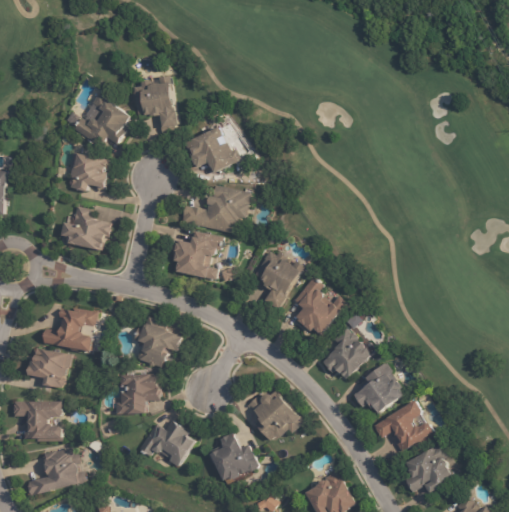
[(172,76),(175,107),(178,107),(178,113),(179,113),(180,118),(179,118),(179,122),(177,122),(177,125),(175,125),(176,131),(161,133),(160,123),(162,123),(161,112),(152,113),(152,111),(137,113),(134,85),(142,84),(141,79),(151,78),(151,80),(162,79),(161,73),(171,72),(172,76)]
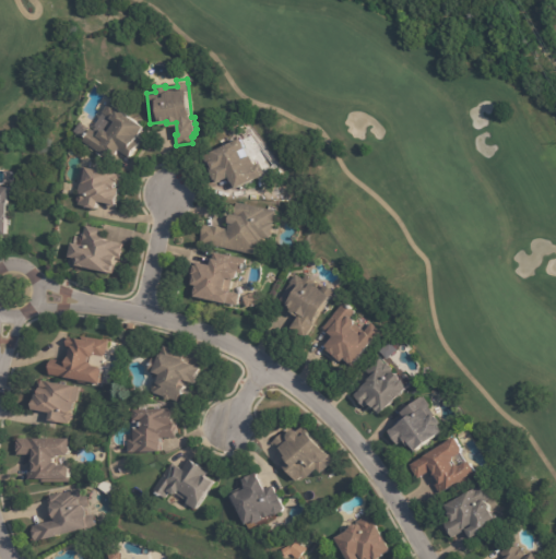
[(113,105),(116,107),(117,106),(143,125),(137,135),(141,138),(128,156),(118,150),(109,162),(81,141),(86,134),(93,139),(97,133),(92,130),(94,127),(93,126),(102,113),(101,113),(108,103),(113,105)]
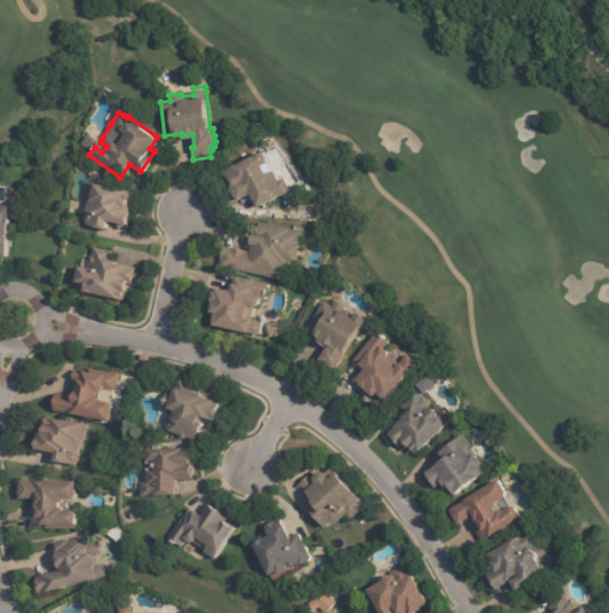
[(265,151),(269,161),(263,164),(266,170),(263,170),(266,174),(273,170),(278,181),(284,177),(290,192),(285,194),(285,193),(257,206),(253,198),(251,198),(249,194),(235,201),(227,186),(231,183),(230,181),(227,183),(221,170),(263,150),(265,151)]
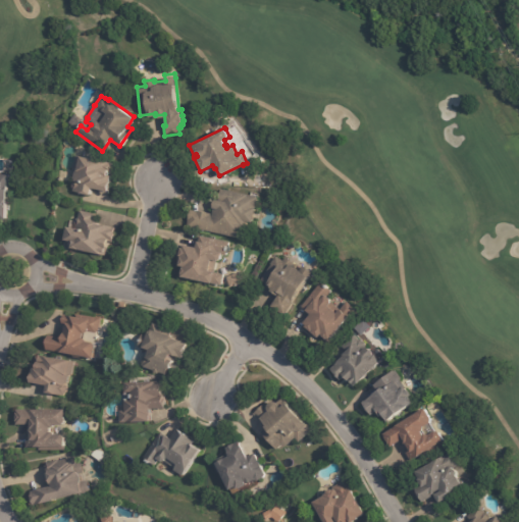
[(81,156),(104,160),(107,163),(110,164),(112,167),(111,172),(109,181),(108,180),(107,191),(90,188),(89,195),(70,192),(70,190),(69,188),(70,184),(72,181),(73,170),(71,169),(73,156),(79,157),(79,156),(81,156)]
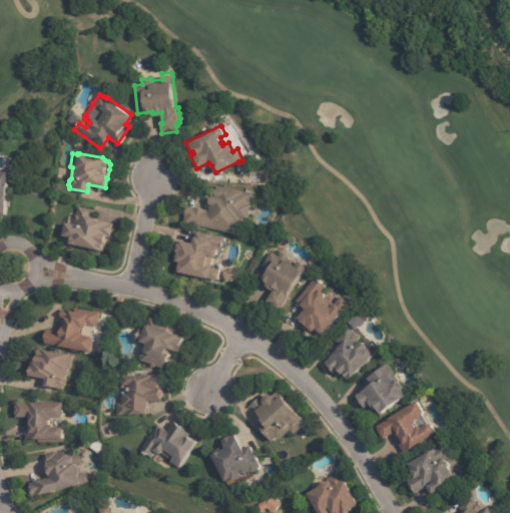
[(218,185),(242,189),(242,191),(252,193),(250,203),(249,203),(246,217),(241,216),(240,224),(238,224),(237,234),(181,223),(185,206),(191,207),(191,206),(205,209),(205,210),(207,211),(208,203),(207,203),(209,194),(214,195),(216,185),(218,185)]
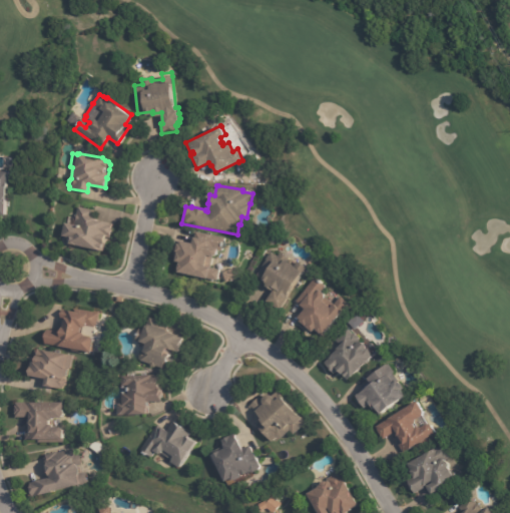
[(91,211),(93,212),(92,218),(97,218),(96,220),(113,224),(109,240),(106,239),(103,251),(69,244),(68,240),(69,237),(63,235),(65,223),(74,225),(74,222),(73,220),(73,217),(75,216),(77,208),(91,211)]
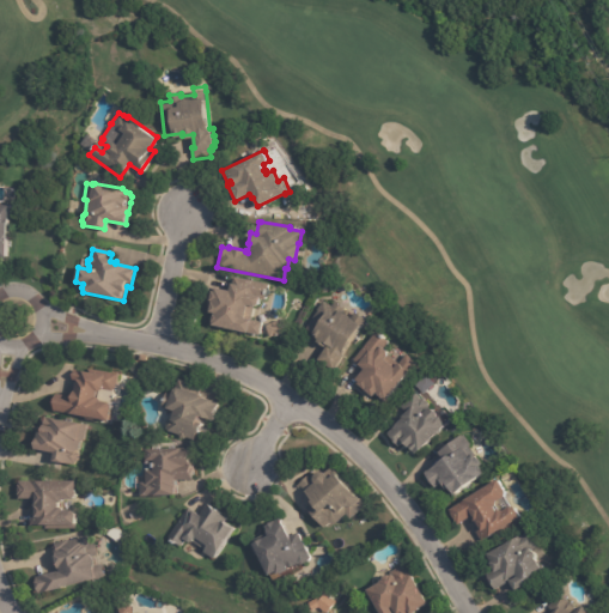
[(266,287),(266,289),(268,290),(266,297),(265,297),(263,302),(259,302),(259,304),(254,309),(251,309),(250,319),(251,320),(250,321),(261,323),(259,335),(247,333),(247,332),(213,325),(213,326),(208,325),(208,323),(207,323),(207,320),(209,321),(211,314),(208,313),(211,301),(209,301),(211,291),(213,291),(214,287),(229,290),(231,278),(266,284),(266,287)]
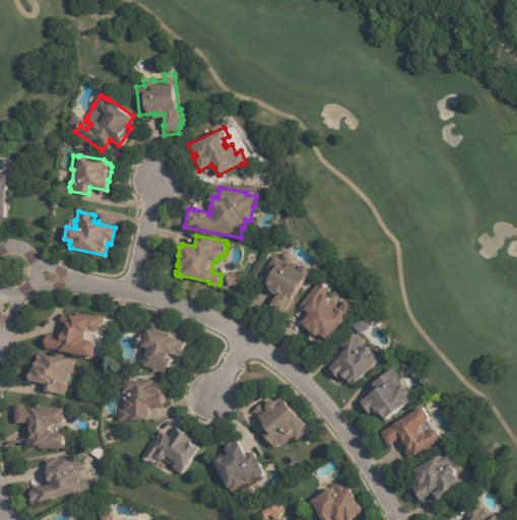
[(309,271),(289,299),(292,300),(283,312),(270,304),(277,293),(269,286),(270,285),(259,278),(269,263),(267,262),(270,259),(271,259),(274,255),(280,259),(282,255),(291,260),(288,262),(298,268),(301,264),(309,270),(309,271)]
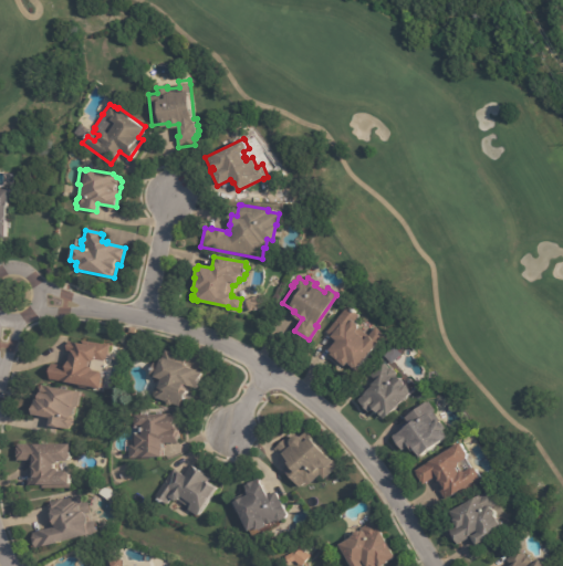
[(357,327),(354,331),(364,338),(374,326),(384,334),(353,371),(331,354),(330,355),(326,352),(329,349),(327,349),(335,339),(332,337),(332,338),(330,337),(324,333),(345,306),(350,310),(351,307),(354,311),(353,312),(357,315),(353,321),(357,324),(357,327)]
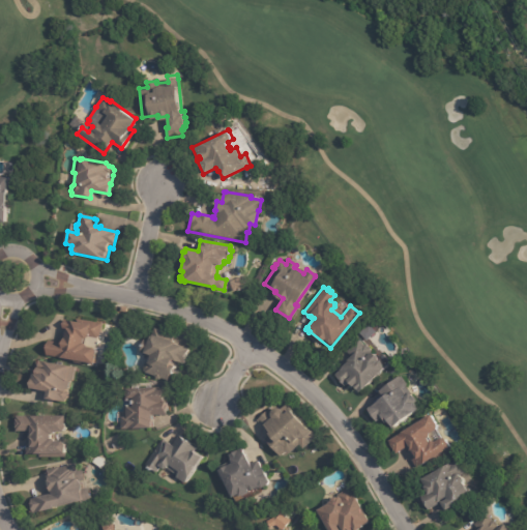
[(95,336),(88,335),(85,336),(85,341),(86,345),(94,346),(96,349),(94,361),(93,361),(93,363),(83,361),(80,362),(72,361),(70,358),(46,354),(48,340),(62,343),(63,335),(64,336),(65,329),(61,329),(63,319),(67,320),(67,317),(101,323),(99,334),(96,337),(95,336)]
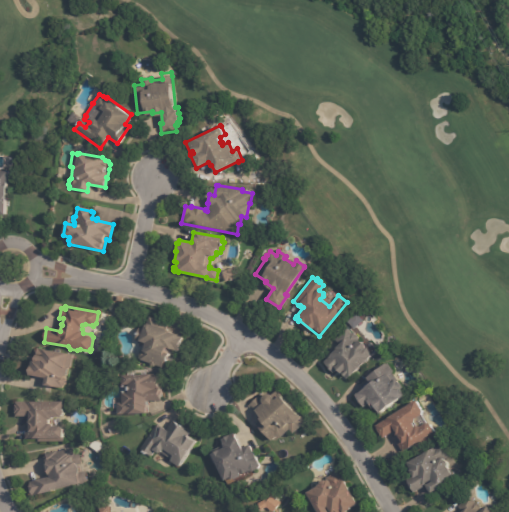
[(352,315),(360,322),(354,329),(346,322),(352,315)]
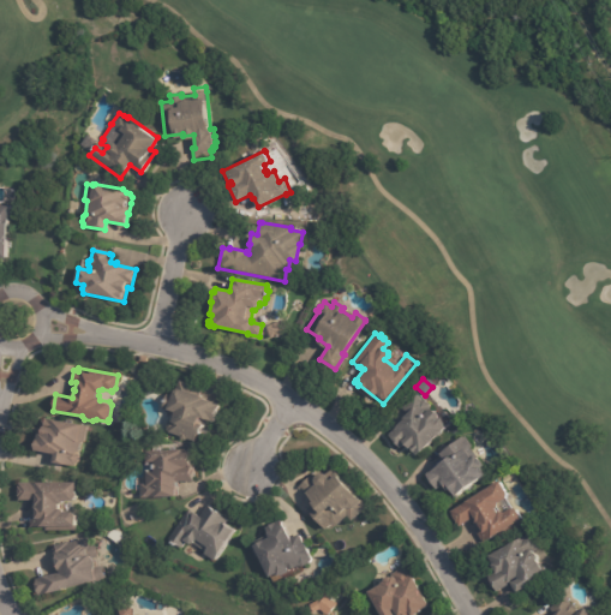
[(198,395),(203,396),(202,399),(217,404),(214,416),(215,416),(213,422),(201,417),(197,427),(202,427),(199,433),(198,433),(195,441),(186,439),(184,441),(181,440),(178,436),(163,433),(165,428),(163,427),(165,423),(167,421),(168,419),(171,421),(174,411),(169,410),(168,411),(160,407),(163,394),(171,396),(173,390),(174,389),(178,380),(199,387),(197,395),(198,395)]
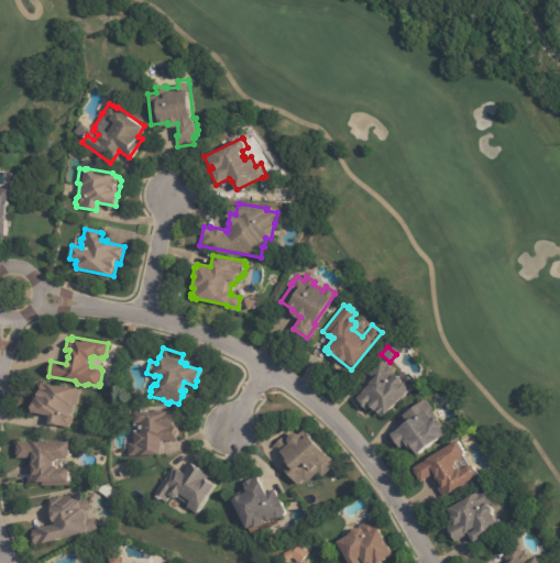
[(408,388),(381,417),(375,411),(376,409),(372,404),(366,409),(355,398),(370,383),(369,383),(372,379),(365,374),(380,361),(393,374),(397,375),(403,379),(403,383),(404,382),(406,384),(409,382),(413,385),(408,388)]
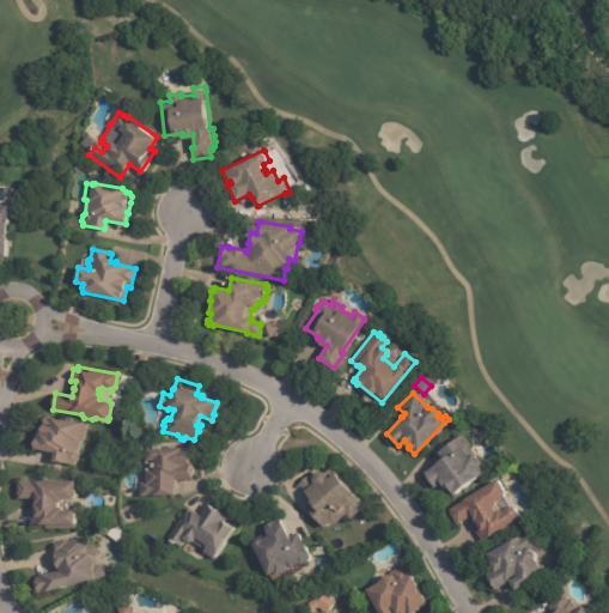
[(58,461),(53,461),(54,450),(34,448),(36,429),(41,430),(42,423),(47,424),(47,416),(80,422),(80,423),(86,423),(84,439),(80,439),(79,448),(77,449),(77,453),(78,454),(77,460),(74,462),(73,463),(58,461)]
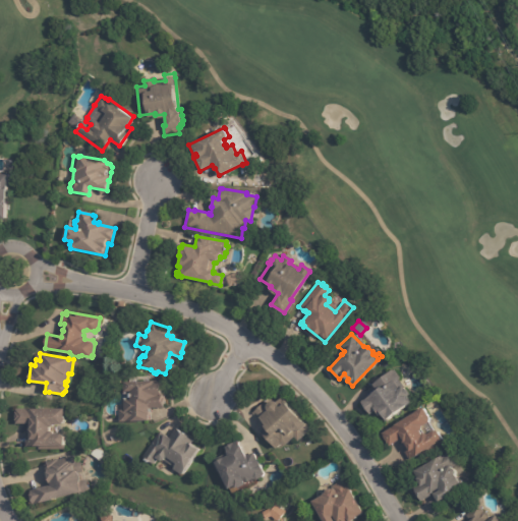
[(394,370),(400,378),(398,379),(403,385),(404,384),(410,394),(408,396),(412,400),(408,405),(407,403),(389,418),(384,412),(382,413),(377,407),(370,412),(367,409),(365,411),(359,404),(362,401),(361,401),(364,398),(364,399),(376,389),(371,384),(392,369),(393,370),(394,369),(394,370)]
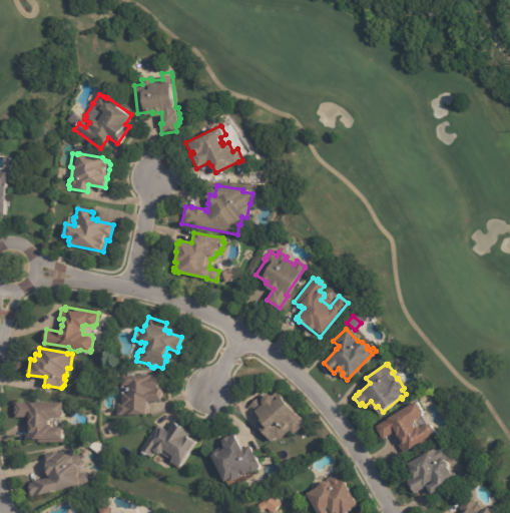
[(158,386),(158,389),(159,389),(159,397),(160,397),(160,403),(146,404),(146,408),(145,408),(146,414),(123,415),(123,417),(115,417),(115,405),(120,405),(120,395),(127,394),(127,392),(126,392),(126,387),(128,387),(128,385),(127,385),(127,386),(120,387),(120,384),(119,383),(119,380),(120,380),(120,377),(150,375),(150,376),(157,376),(157,385),(158,385),(158,386)]
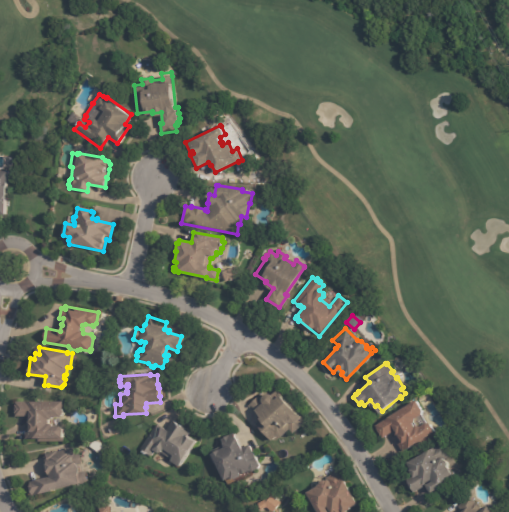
[(279,394),(297,413),(298,413),(301,416),(300,417),(304,422),(291,433),(287,429),(279,436),(274,436),(269,440),(254,424),(260,418),(261,419),(261,418),(255,412),(255,413),(249,407),(247,409),(245,407),(255,398),(256,398),(259,396),(261,398),(262,396),(264,394),(266,393),(268,393),(271,395),(275,399),(279,394)]
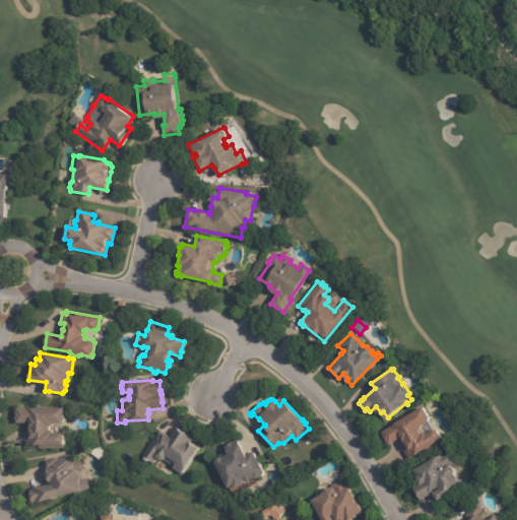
[(429,420),(423,424),(423,428),(421,429),(423,433),(425,431),(429,432),(434,429),(439,429),(444,437),(443,438),(445,441),(422,455),(419,452),(409,459),(404,451),(409,447),(407,443),(405,445),(401,439),(404,438),(402,435),(388,444),(381,432),(404,417),(403,416),(409,412),(410,413),(424,405),(431,416),(430,420),(429,420)]
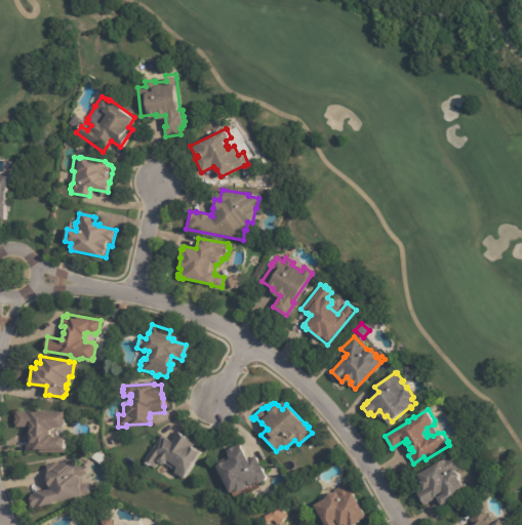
[(53,427),(52,429),(49,429),(50,433),(51,433),(54,435),(61,435),(65,437),(65,452),(38,452),(38,448),(25,449),(25,439),(31,439),(31,435),(28,435),(28,428),(30,428),(30,423),(29,423),(29,427),(14,427),(14,411),(65,410),(65,422),(62,426),(54,426),(53,427)]
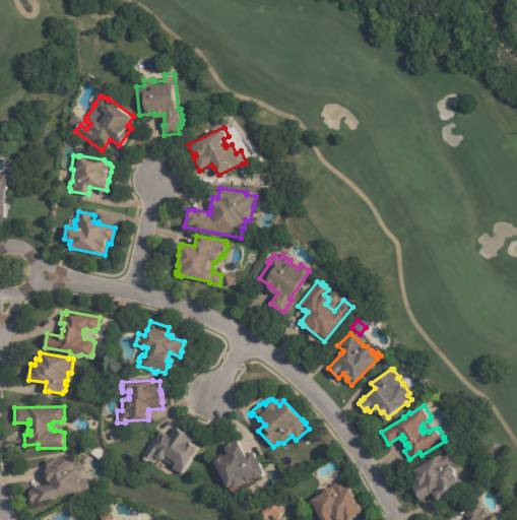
[(176,427),(190,438),(188,441),(198,448),(180,473),(172,467),(173,466),(163,458),(162,460),(156,457),(152,462),(149,460),(148,462),(144,459),(145,458),(141,456),(158,432),(163,434),(164,433),(169,436),(175,427),(176,427)]
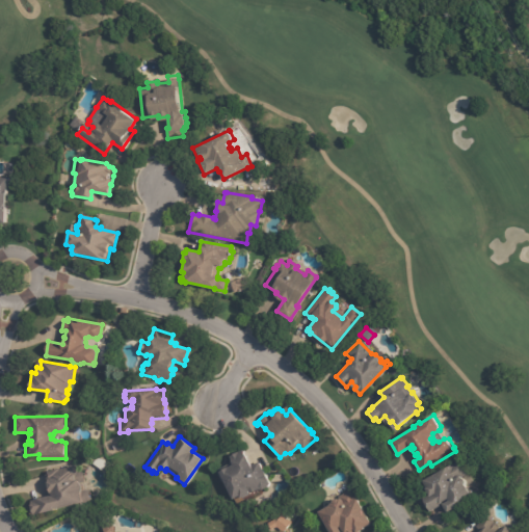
[(243,451),(244,454),(246,453),(252,464),(258,461),(270,483),(268,484),(267,486),(262,489),(259,488),(242,498),(240,495),(235,498),(225,480),(221,482),(215,470),(232,460),(229,456),(238,451),(238,452),(242,450),(243,451)]
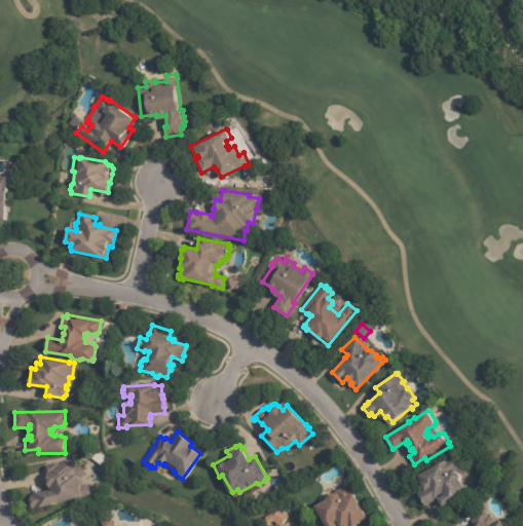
[(461,478),(467,487),(470,491),(443,505),(439,497),(425,504),(418,492),(425,488),(418,475),(455,454),(462,467),(457,471),(458,472),(460,474),(461,476),(461,478)]
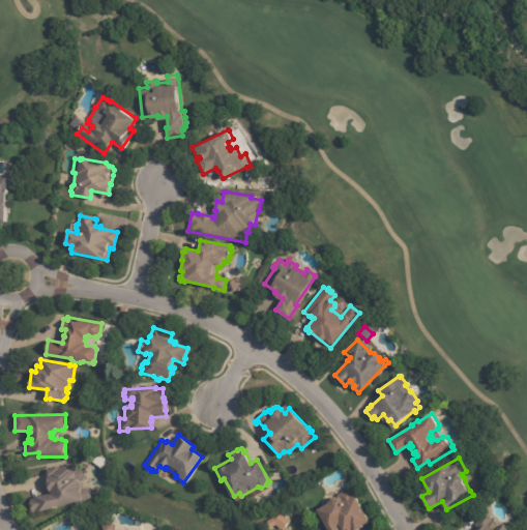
[(82,472),(84,481),(81,481),(83,491),(88,489),(91,500),(83,502),(82,500),(55,507),(55,508),(32,514),(29,500),(51,495),(48,480),(45,478),(44,474),(46,472),(75,465),(77,472),(81,471),(82,472)]
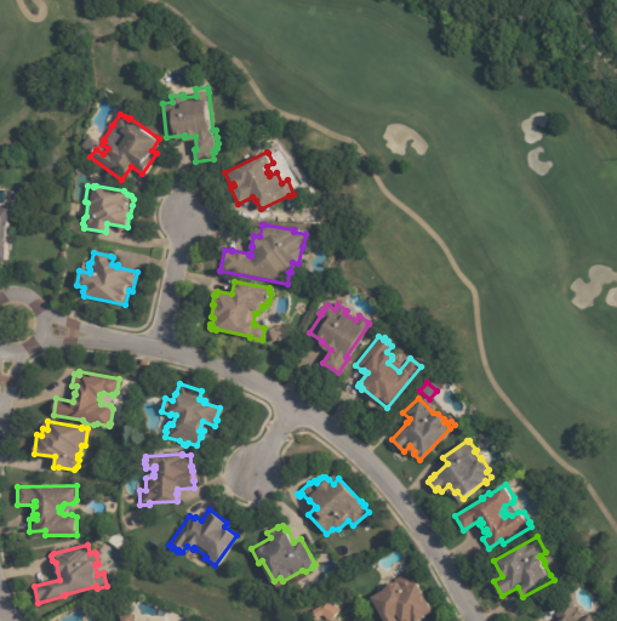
[(421,620),(418,620),(384,620),(371,597),(387,587),(387,585),(390,582),(392,581),(395,581),(394,579),(410,569),(433,610),(426,614),(427,616),(421,620)]
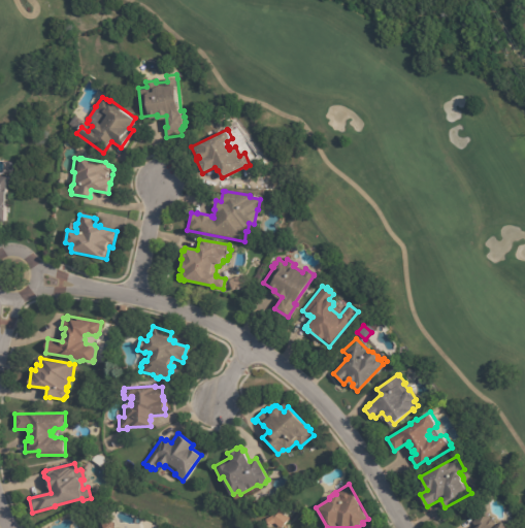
[(283,525),(280,527),(279,527),(273,523),(267,526),(264,519),(276,513),(279,510),(283,514),(284,513),(286,514),(284,516),(288,518),(283,525)]
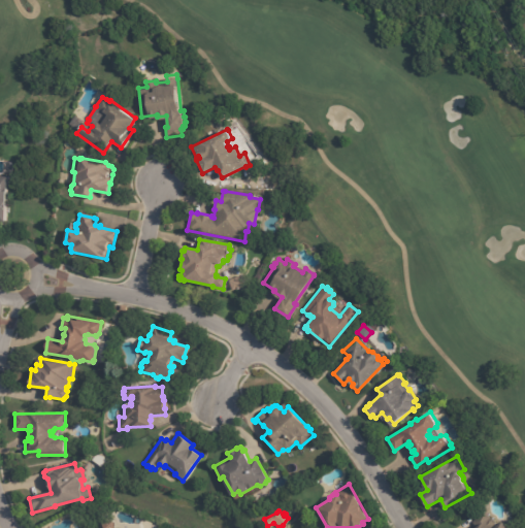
[(507,527),(474,527),(469,522),(482,510),(490,520),(492,519),(497,526),(502,522),(507,527)]
